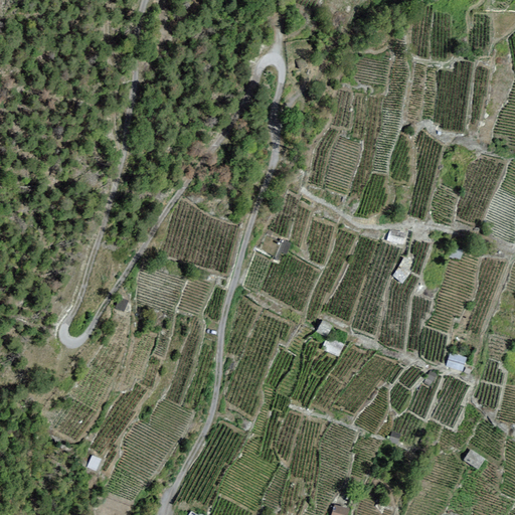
[(304,56),(295,60),(300,70),(309,66),(304,56)]
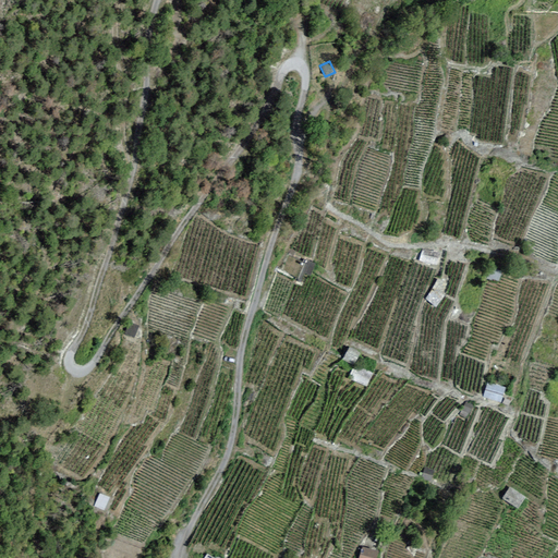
[(417,262),(438,265),(440,252),(421,247),(417,262)]
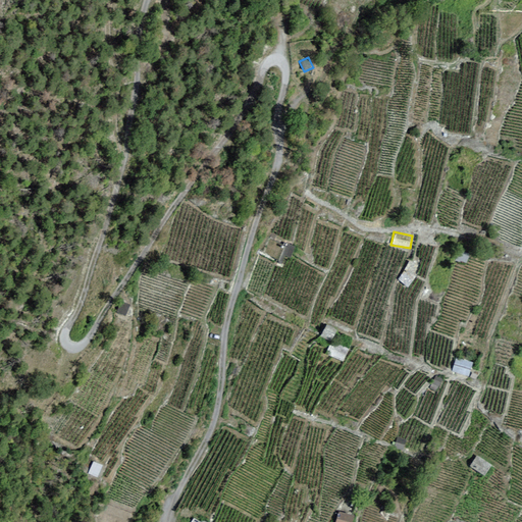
[(278,261),(284,245),(270,239),(263,255),(278,261)]
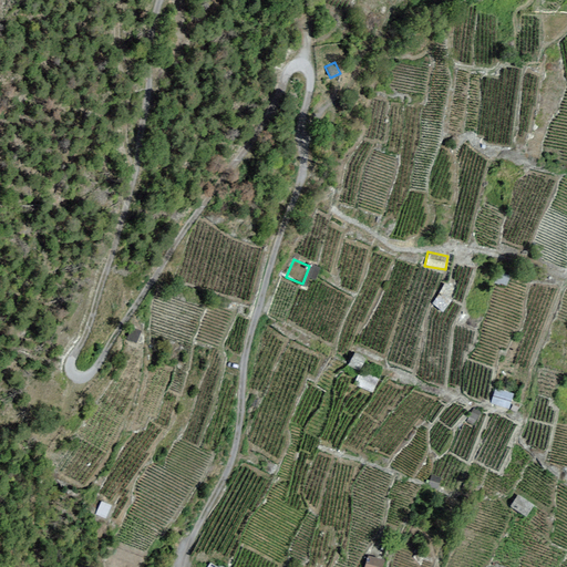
[(320,268),(310,264),(309,266),(302,284),(307,286),(310,278),(316,280),(320,268)]
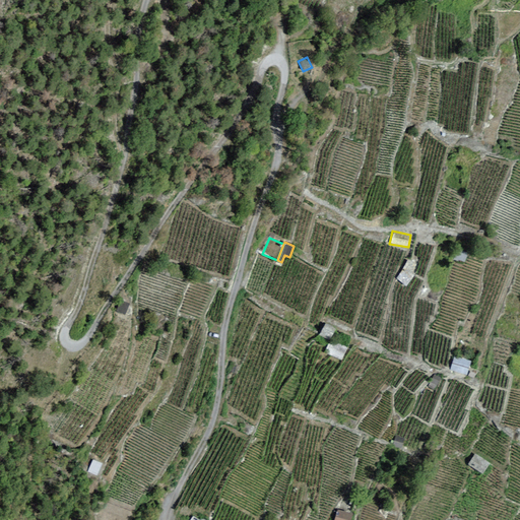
[(451,258),(465,263),(469,253),(454,248),(451,258)]
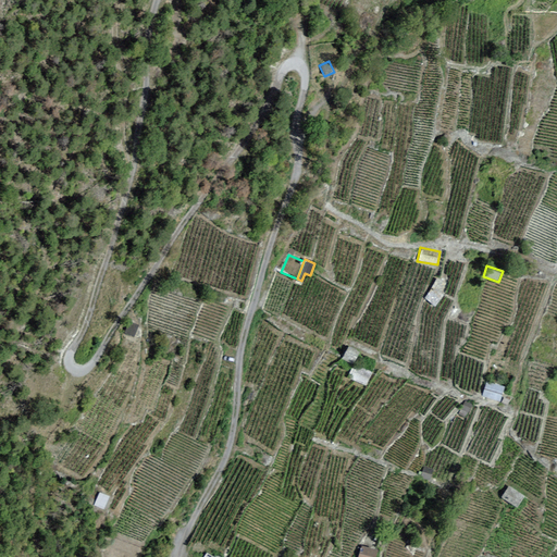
[(446,284),(437,279),(424,298),(436,306),(444,295),(441,293),(446,284)]
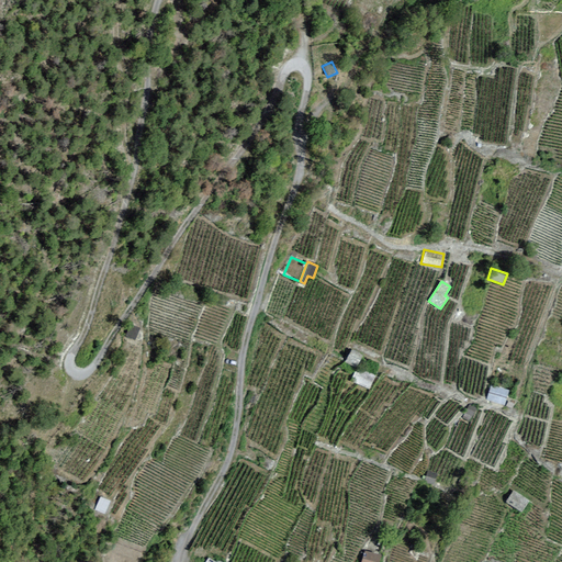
[(135,341),(141,327),(131,324),(125,337),(135,341)]
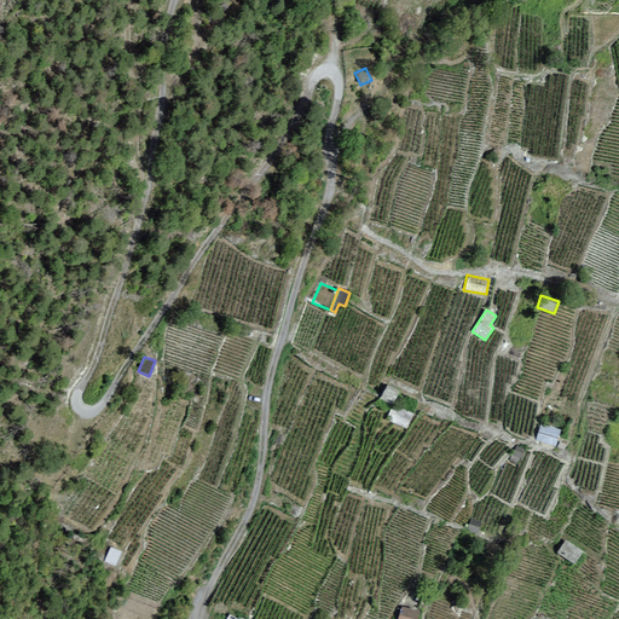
[(400,392),(388,385),(380,398),(392,405),(400,392)]
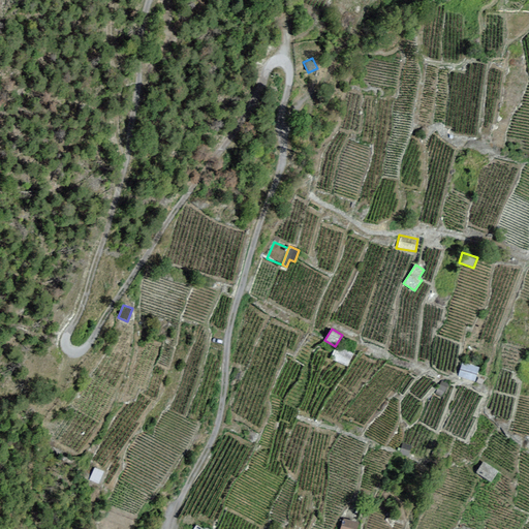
[(337,345),(331,359),(348,367),(354,353),(337,345)]
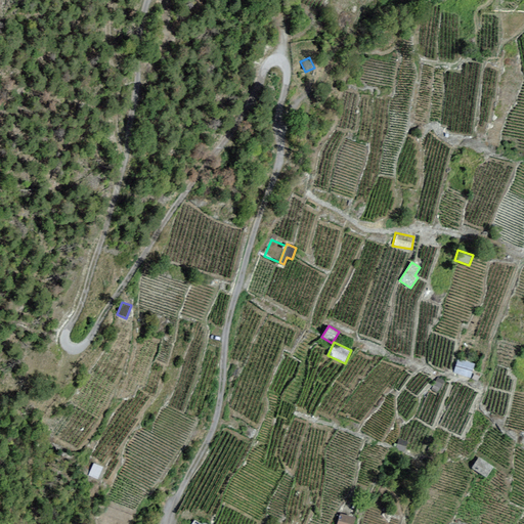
[(471,379),(476,364),(459,358),(453,373),(471,379)]
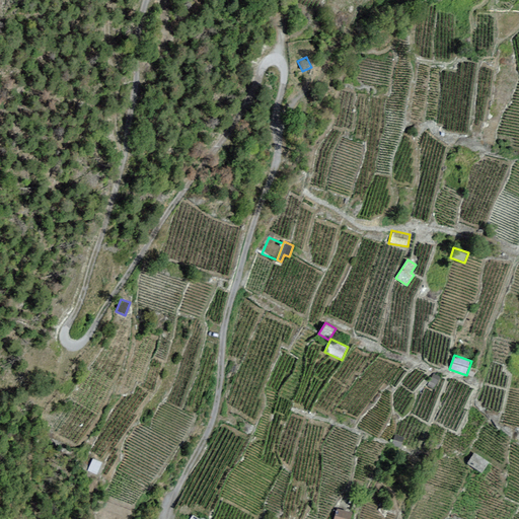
[(440,377),(433,373),(427,386),(434,389),(440,377)]
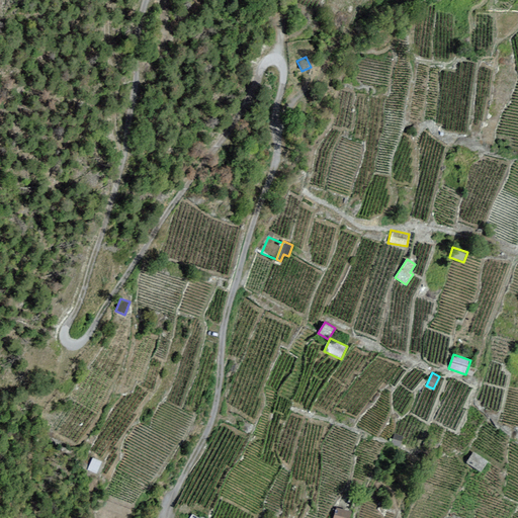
[(404,436),(395,434),(392,444),(401,447),(404,436)]
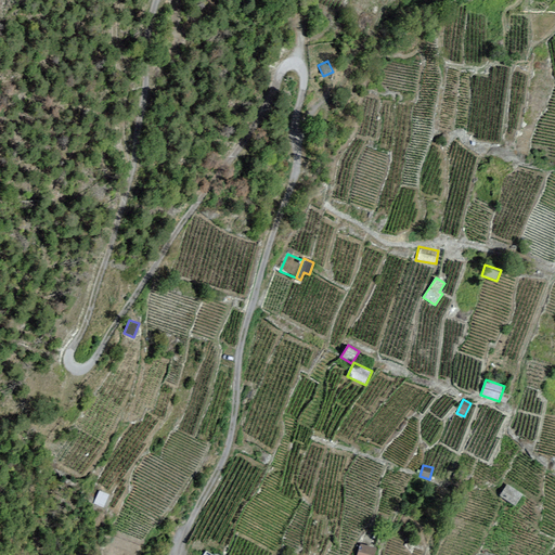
[(515,507),(523,494),(507,483),(499,495),(515,507)]
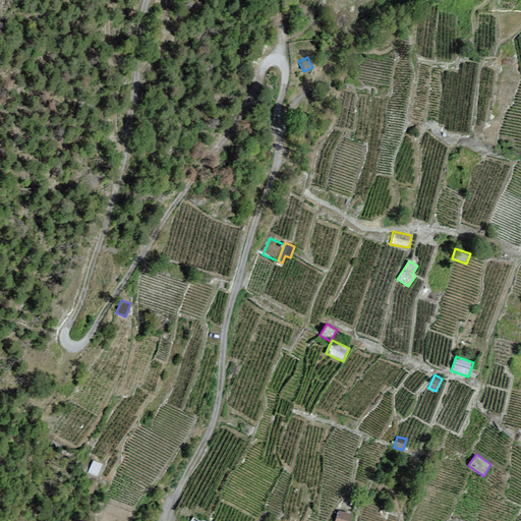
[(103,464),(93,460),(88,473),(97,477),(103,464)]
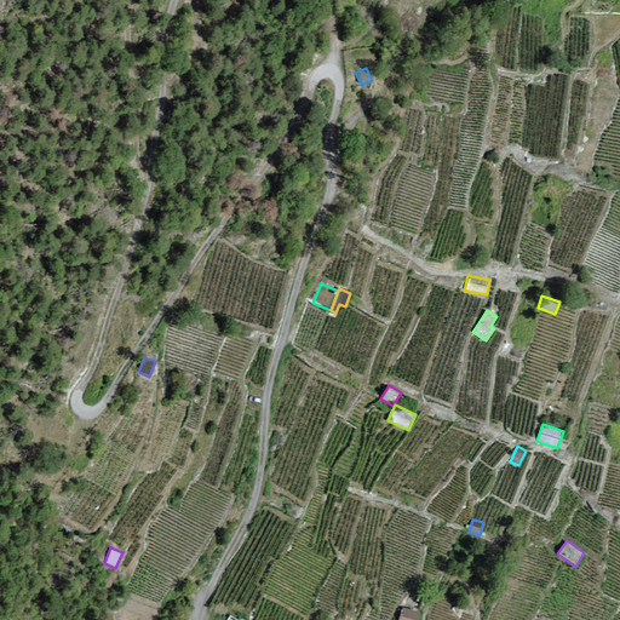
[(397,619),(418,619),(420,612),(401,607),(397,619)]
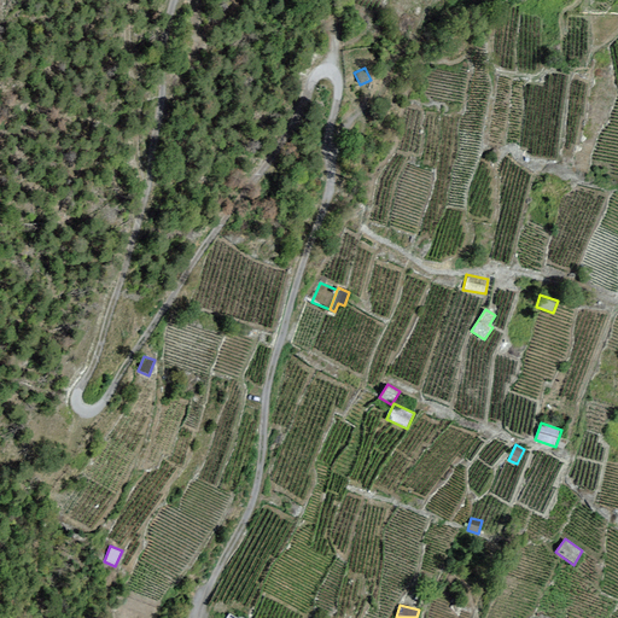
All buildings are outlined.
